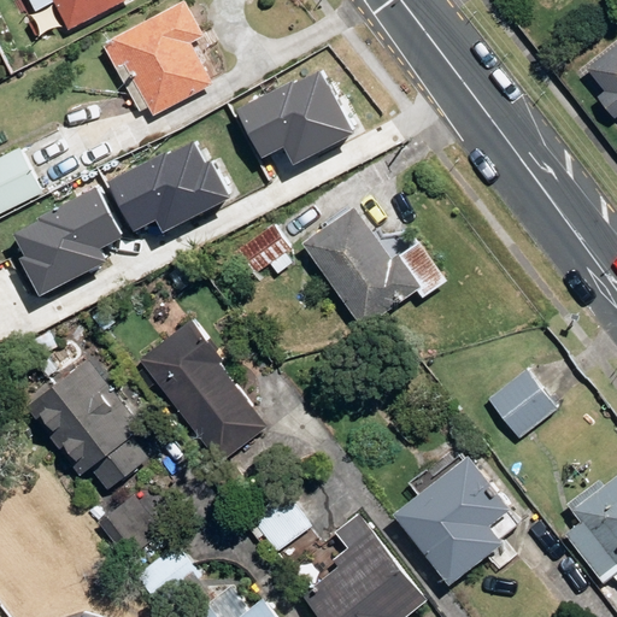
[(54,4),(69,33),(130,0),(28,0),(36,13),(54,4)]
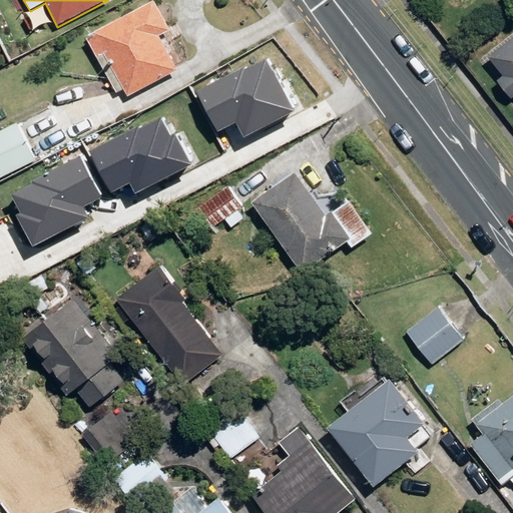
[(153,1),(85,38),(97,59),(104,55),(127,97),(177,70),(159,38),(170,32),(153,1)]
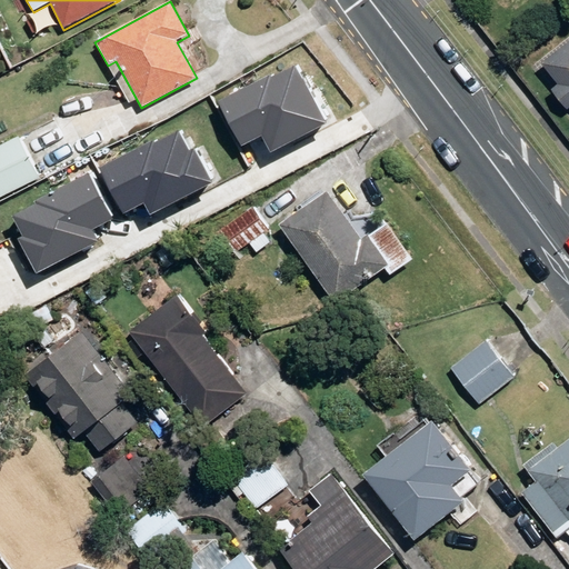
[(568,42),(541,65),(558,87),(551,92),(567,111),(568,109),(568,42)]
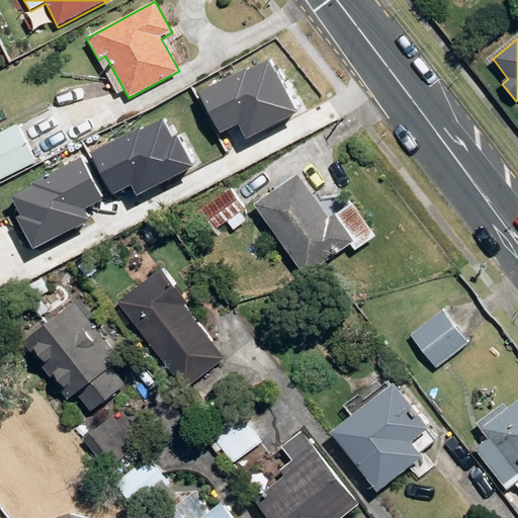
[(245,70),(197,93),(218,133),(241,120),(248,136),(294,112),(269,62),(247,73),(245,70)]
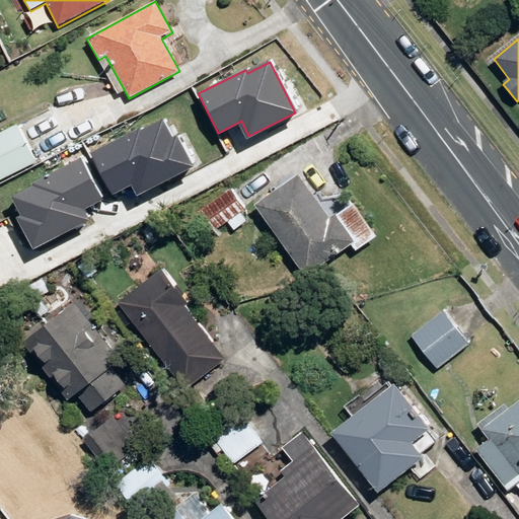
[(139,130),(91,153),(110,192),(134,180),(141,195),(193,169),(176,137),(172,140),(163,122),(140,133),(139,130)]
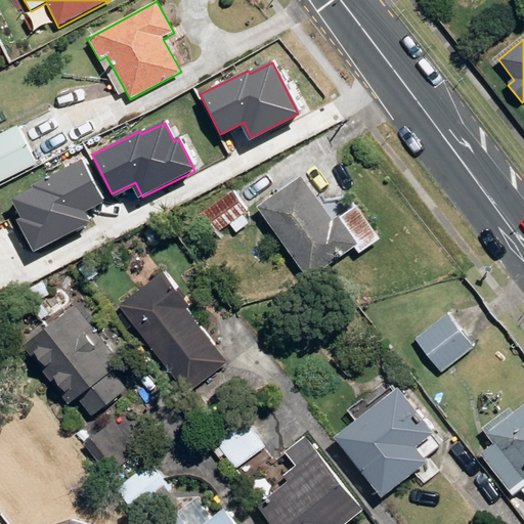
[(0,182),(38,164),(17,125),(0,133),(0,182)]
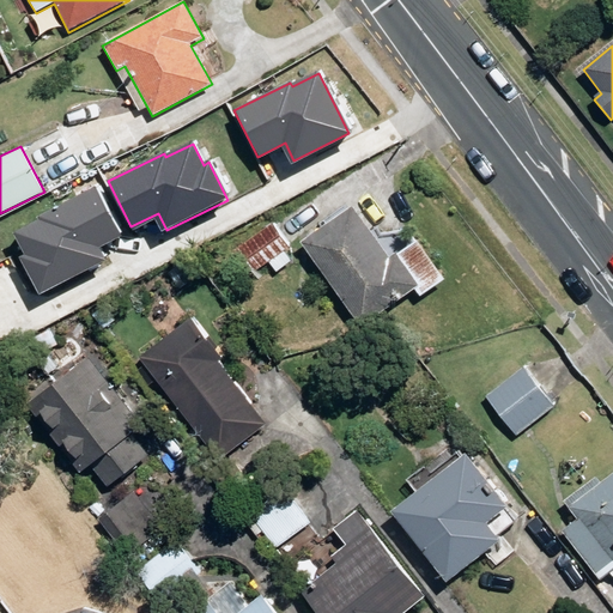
[(95,188),(12,229),(24,253),(20,255),(38,291),(104,259),(98,247),(119,236),(95,188)]
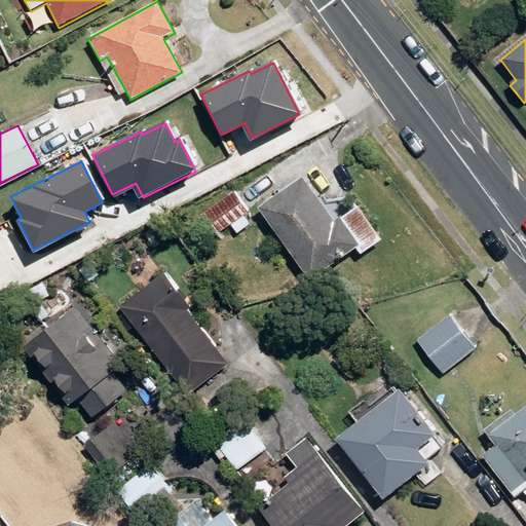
[(302,179),(258,209),(309,283),(355,250),(360,256),(381,241),(358,207),(333,223),(302,179)]
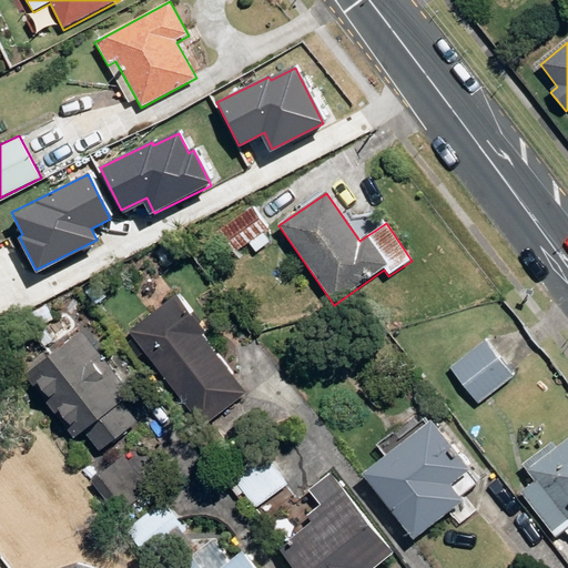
[(269,230),(253,208),(215,234),(231,256),(249,244),(263,234),(269,230)]
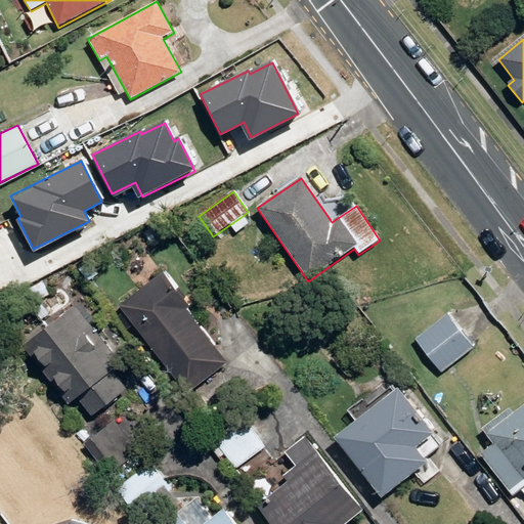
[(235,233),(249,224),(243,216),(229,225),(235,233)]
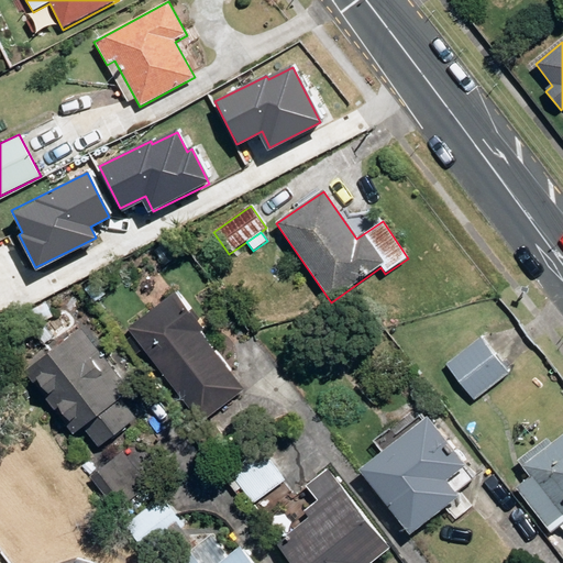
[(178,290),(127,329),(200,424),(245,390),(200,332),(207,328),(178,290)]
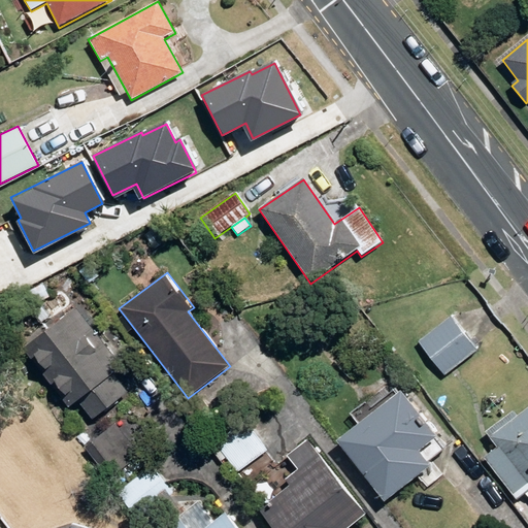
[(122,368),(75,309),(25,349),(32,357),(30,358),(42,373),(43,372),(52,382),(50,384),(62,399),(64,398),(71,407),(79,401),(94,420),(128,394),(112,374),(122,368)]
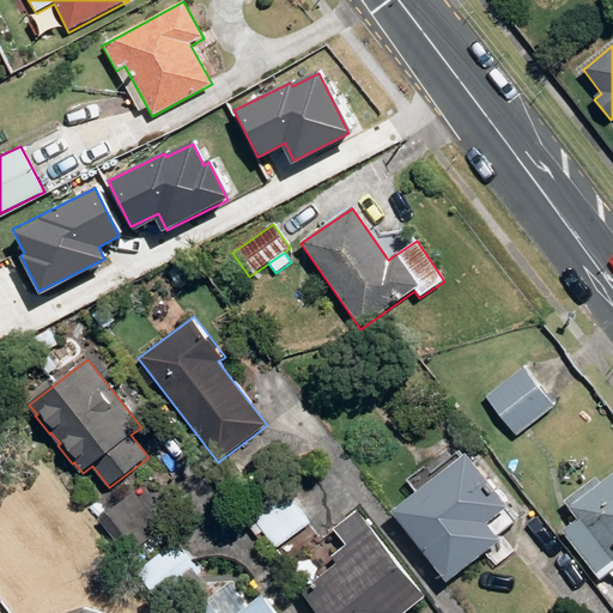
[(519,437),(556,408),(526,369),(489,398),(519,437)]
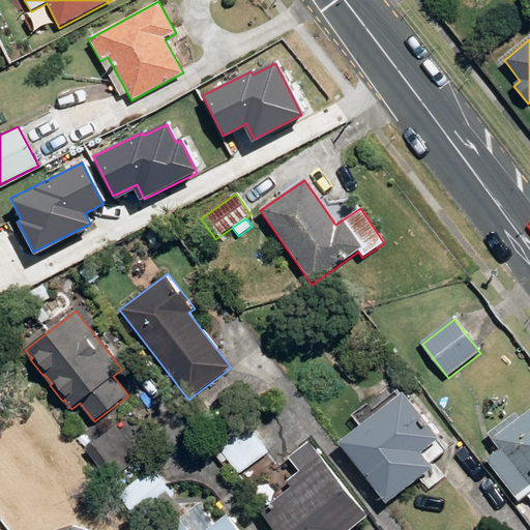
[(438,441),(402,395),(340,444),(385,502),(430,467),(420,454),(438,441)]
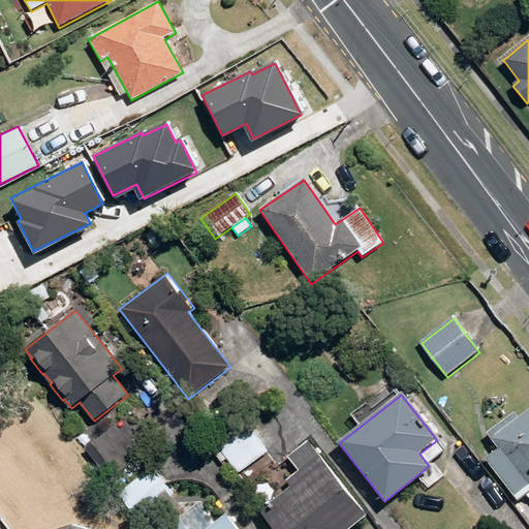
[(528,403),(497,428),(508,443),(491,457),(522,497),(528,492),(528,403)]
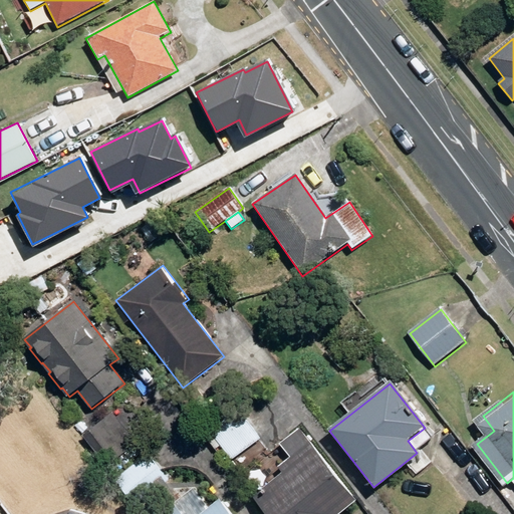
[(231,460),(261,439),(241,411),(211,432),(231,460)]
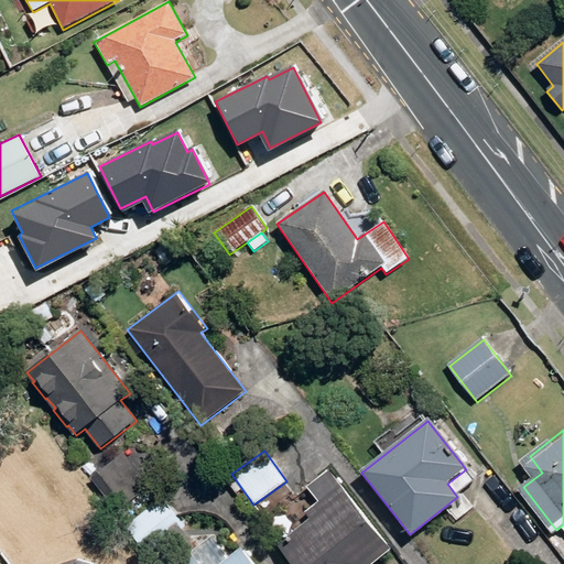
[(123,454),(98,473),(123,507),(149,488),(123,454)]
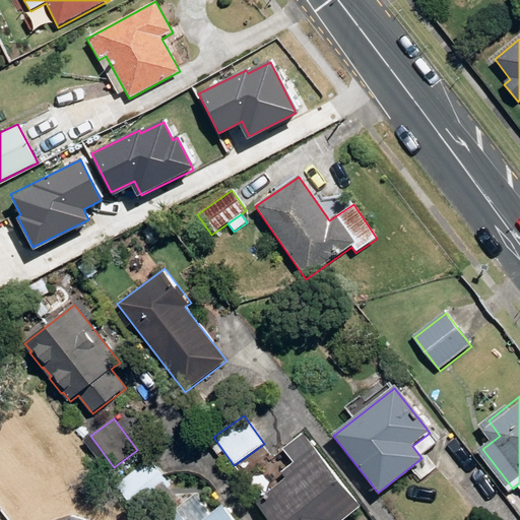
[(285,479),(255,503),(267,519),(344,519),(360,509),(303,435),(283,450),(294,464),(280,474),(285,479)]
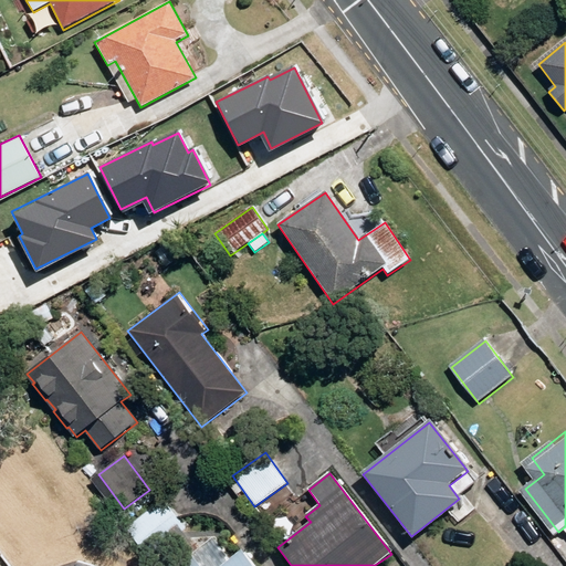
[(148,557),(187,528),(165,500),(126,530),(148,557)]
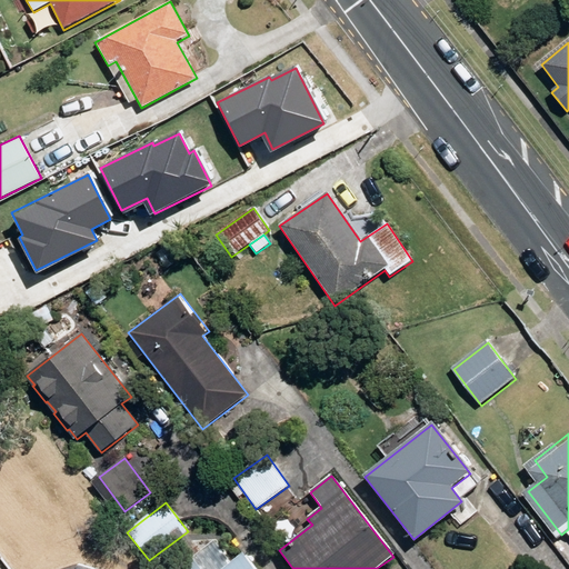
[(252,568),(240,553),(221,568),(199,568),(192,561),(182,568),(252,568)]
